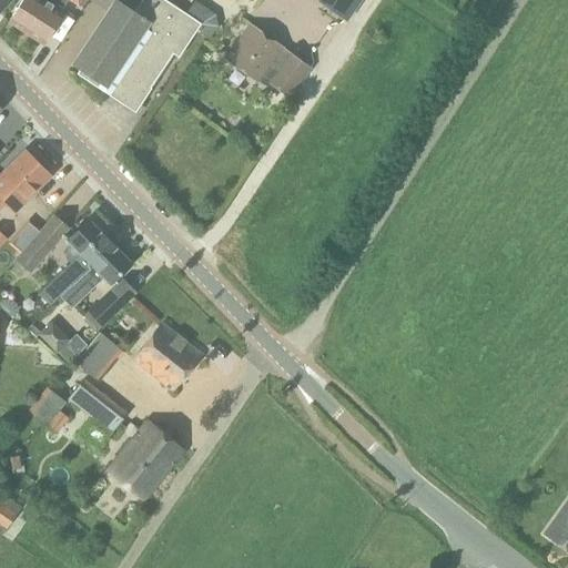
[(0,0),(0,11),(11,0),(0,0)]
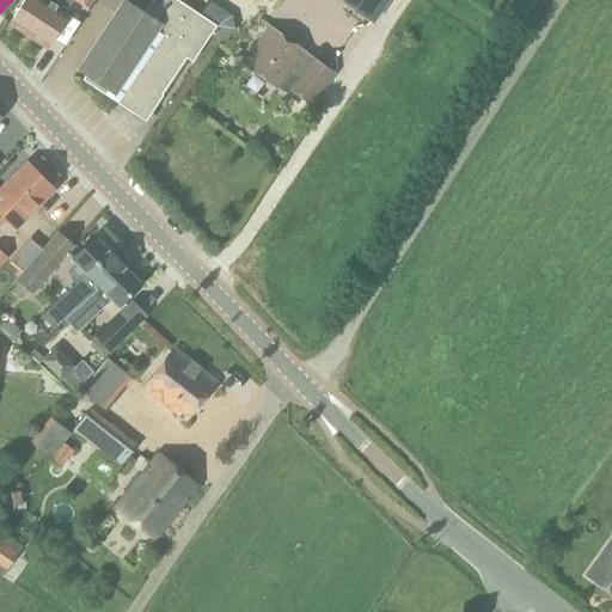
[(24,0),(10,24),(47,48),(68,13),(62,10),(67,0),(24,0)]
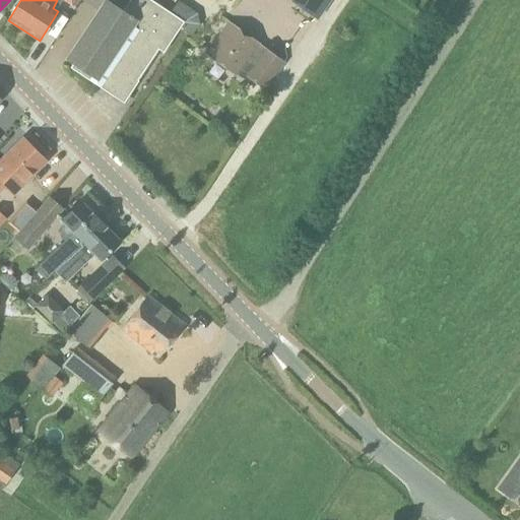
[(183,22),(149,0),(129,0),(123,11),(106,0),(104,0),(65,59),(72,64),(70,67),(123,103),(158,50),(163,53),(183,22)]
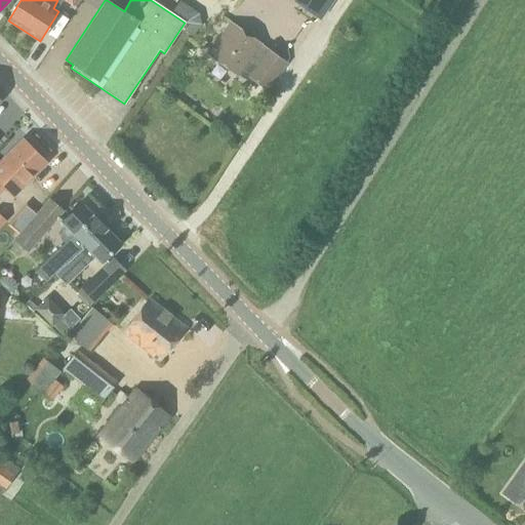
[(318,18),(330,0),(294,0),(294,1),(318,18)]
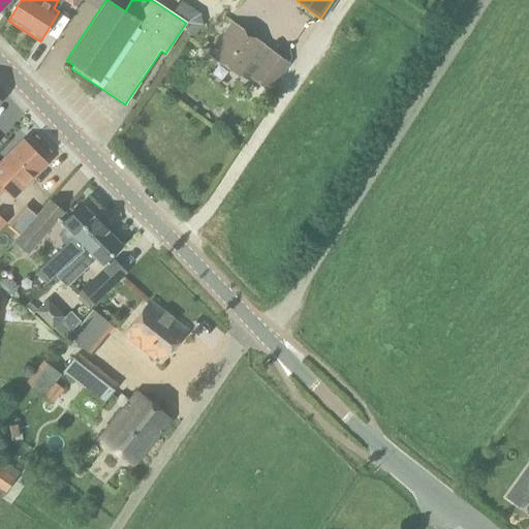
[(241,76),(263,44),(231,23),(209,55),(241,76)]
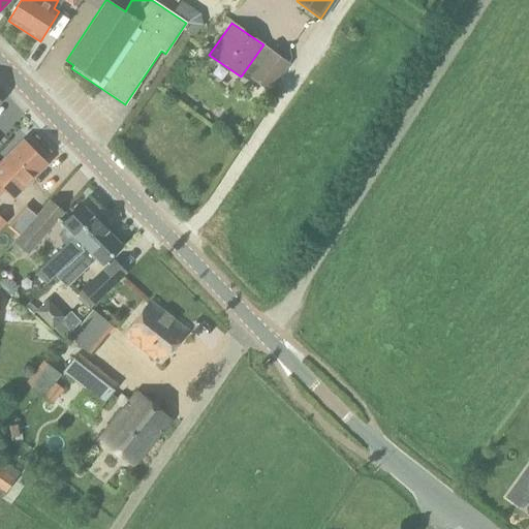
[(270,91),(288,66),(269,50),(250,75),(270,91)]
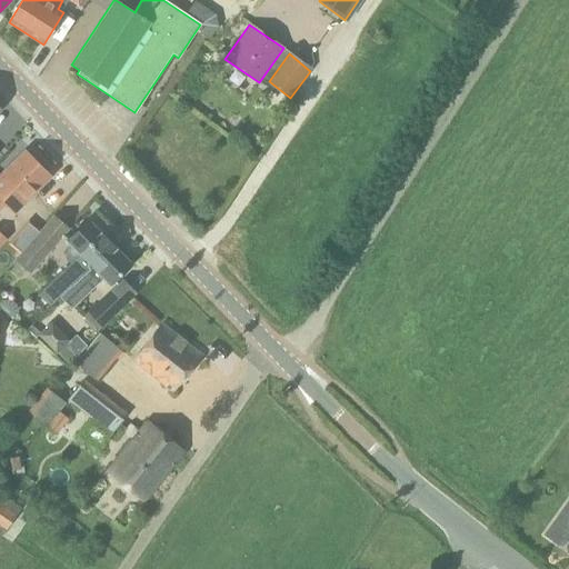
[(13,212),(27,199),(50,176),(25,150),(0,173),(0,206),(5,202),(13,212)]
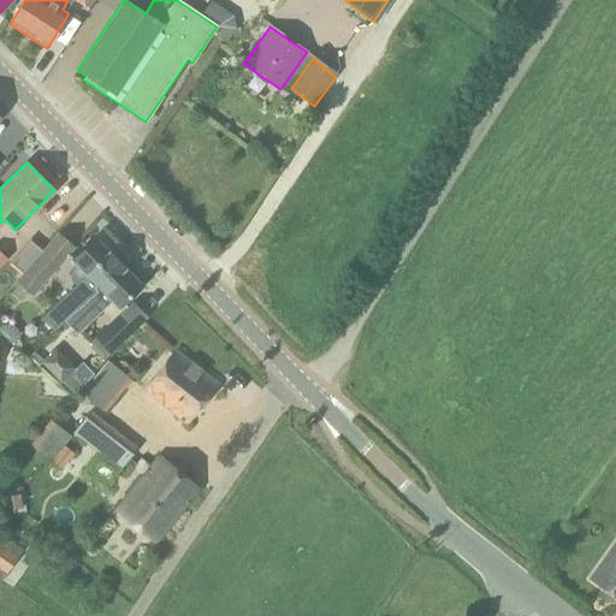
[(31,289),(67,246),(55,234),(18,278),(31,289)]
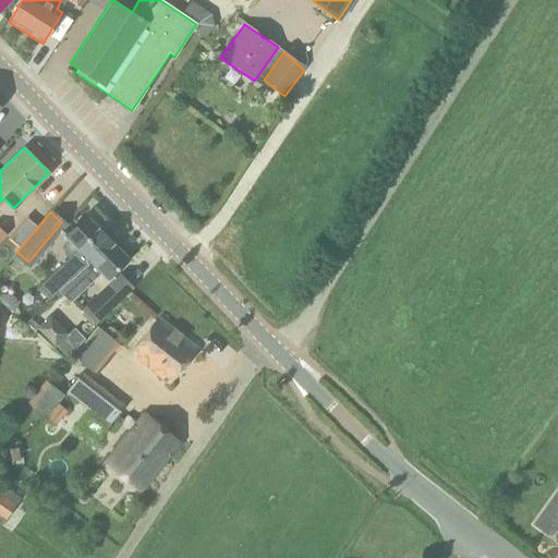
[(94,245),(105,235),(85,216),(65,235),(84,254),(77,261),(71,254),(58,267),(61,269),(52,278),(62,288),(71,280),(72,281),(88,265),(85,261),(87,258),(87,257),(97,249),(94,245)]
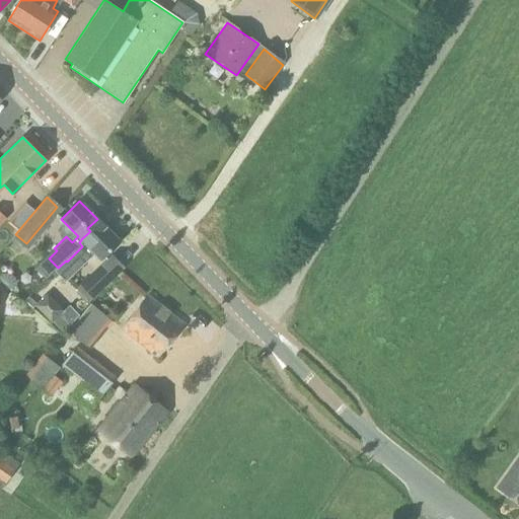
[(66,261),(58,268),(55,271),(65,281),(93,252),(99,258),(119,240),(97,219),(87,228),(90,231),(81,239),(81,240),(79,242),(82,246),(67,262),(66,261)]
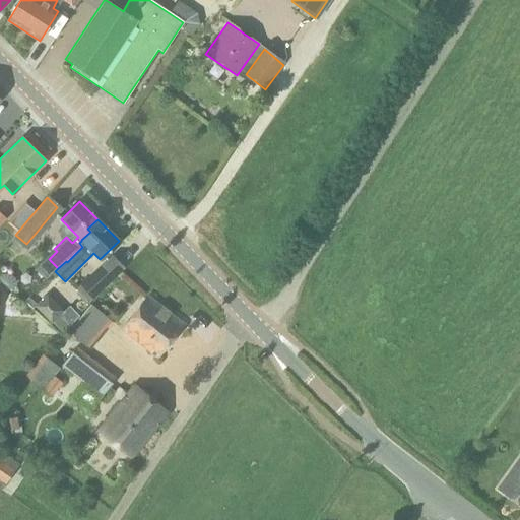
[(90,301),(124,268),(113,257),(79,288),(90,301)]
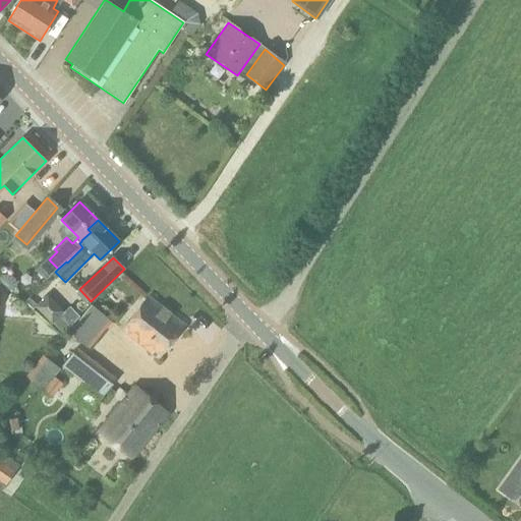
[(158,358),(184,325),(148,296),(122,330),(158,358)]
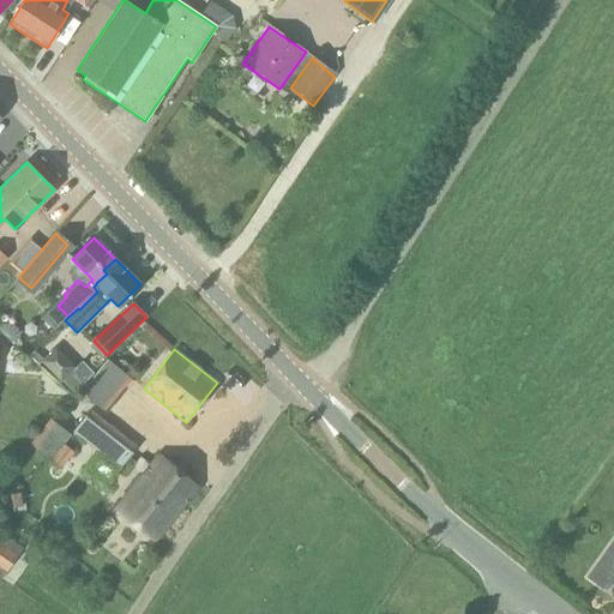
[(50,384),(66,365),(49,351),(34,371),(50,384)]
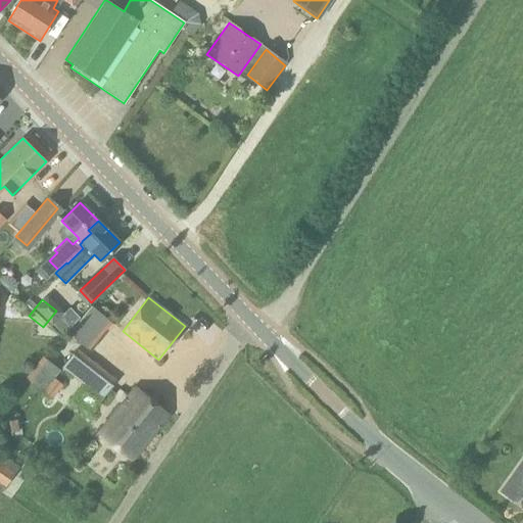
[(89,350),(111,322),(91,305),(68,333),(89,350)]
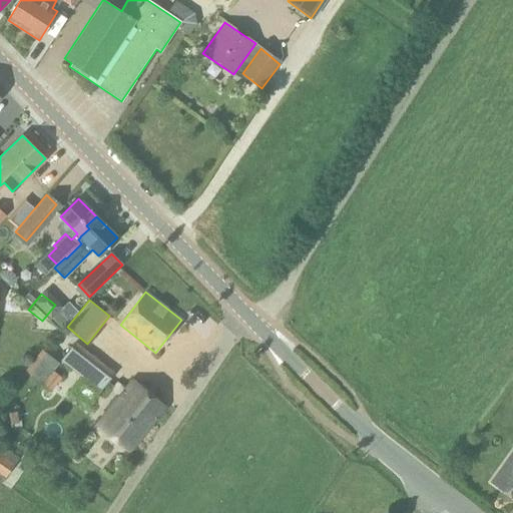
[(58,311),(51,318),(60,328),(61,329),(78,312),(68,302),(63,307),(58,311)]
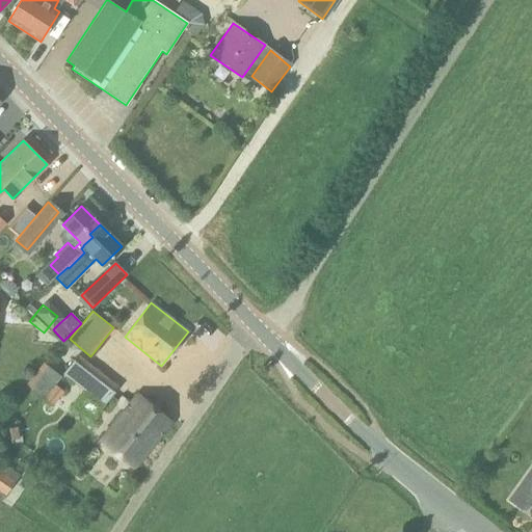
[(104,404),(117,387),(78,357),(65,374),(104,404)]
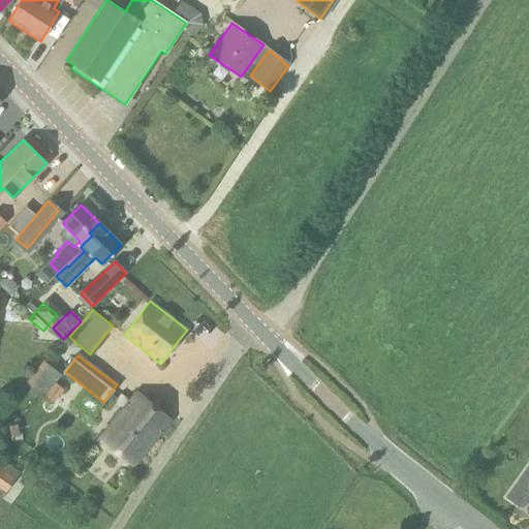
[(43,394),(59,374),(43,362),(28,381),(43,394)]
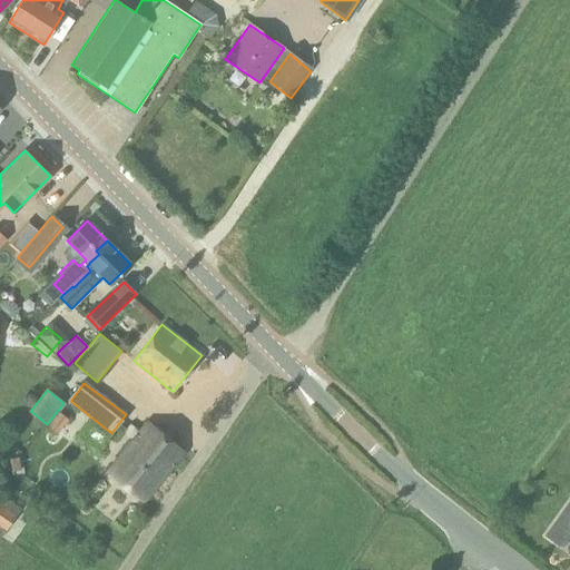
[(143,501),(183,451),(147,422),(107,472),(143,501)]
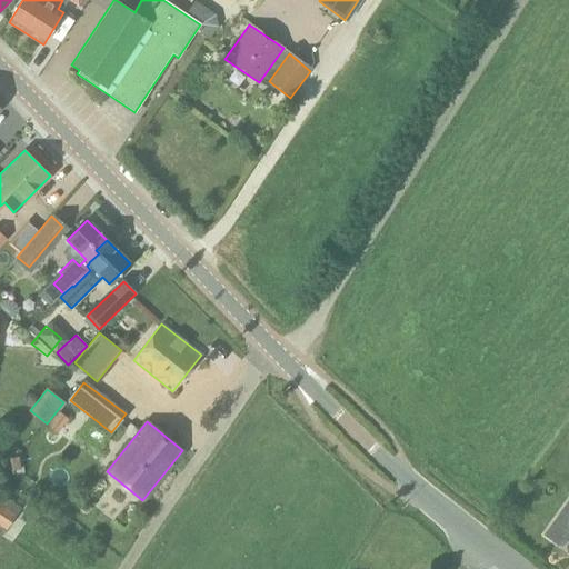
[(559,512),(543,533),(568,551),(568,500),(568,501),(561,496),(552,508),(559,512)]
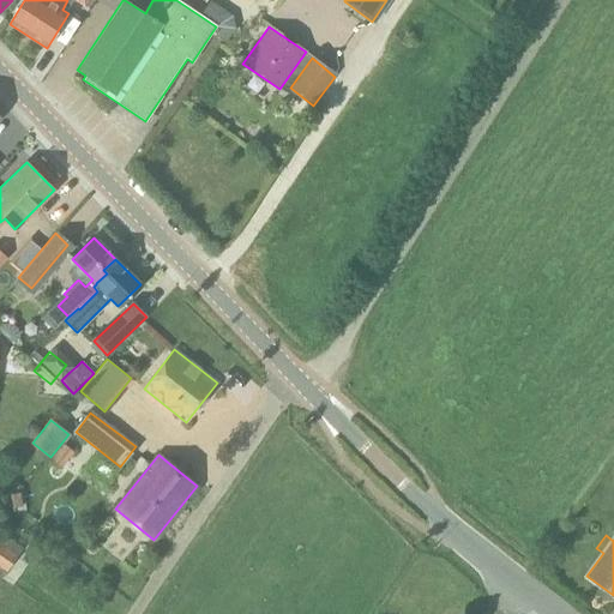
[(0,567),(5,571),(17,555),(0,543),(0,567)]
